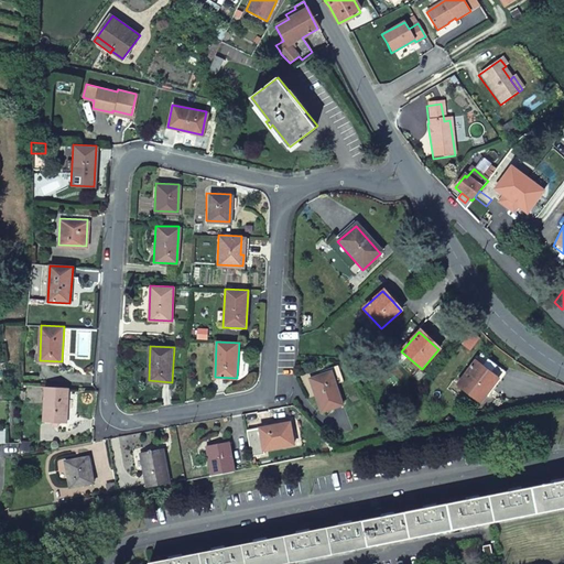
[(457,384),(481,402),(499,378),(488,369),(476,360),(457,384)]
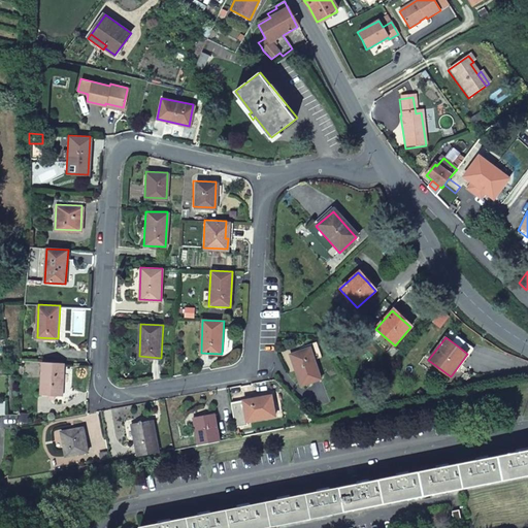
[(290,357),(302,390),(324,383),(310,350),(290,357)]
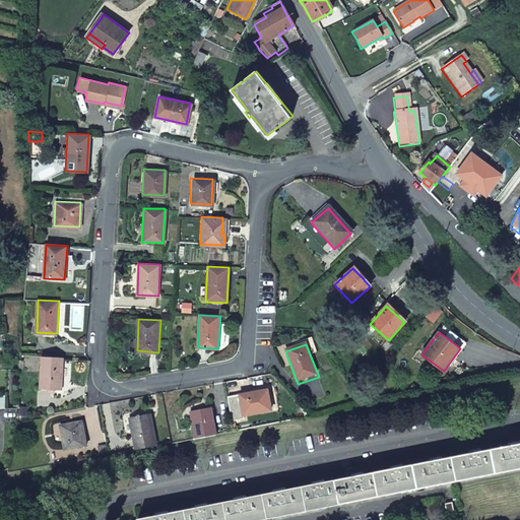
[(44,355),(42,389),(62,390),(64,356),(44,355)]
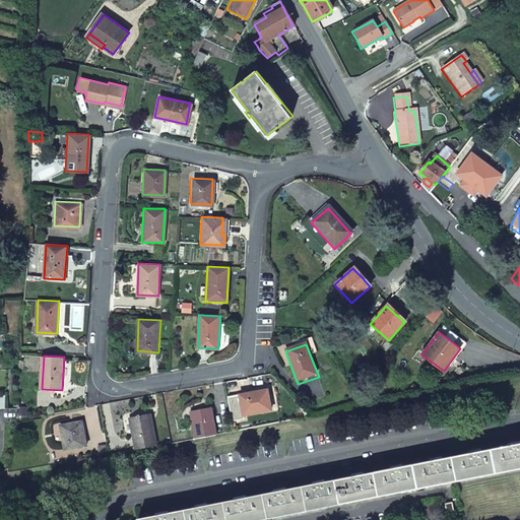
[(226,397),(232,421),(245,419),(244,415),(271,410),(268,391),(226,397)]
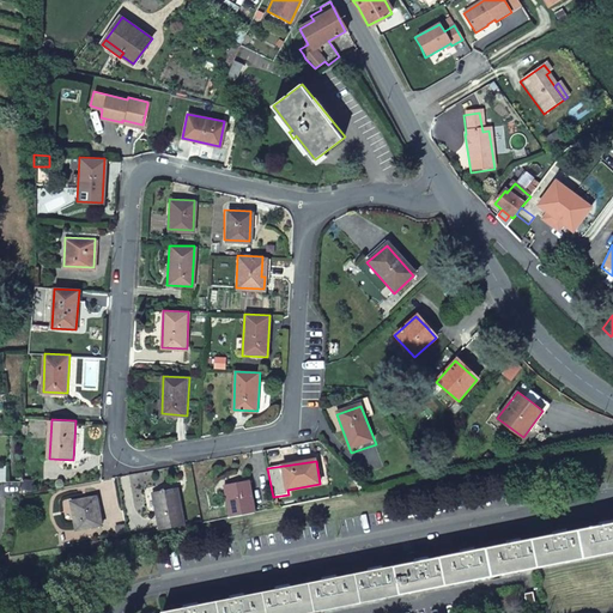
[(254,511),(248,479),(226,483),(234,515),(254,511)]
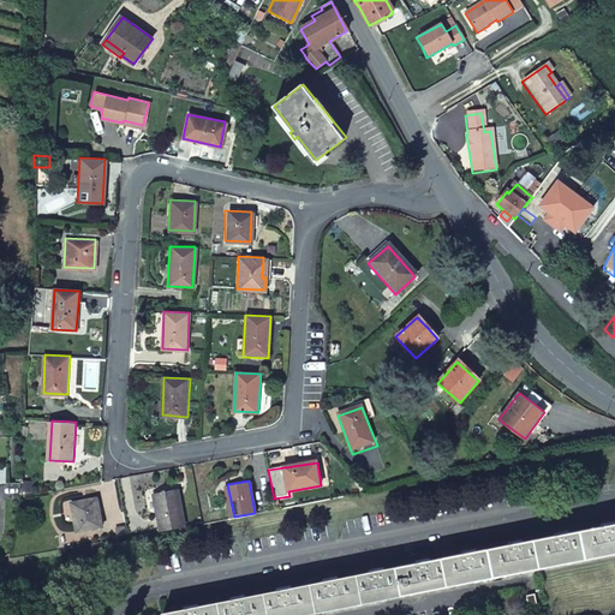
[(185,526),(179,489),(155,493),(162,531),(185,526)]
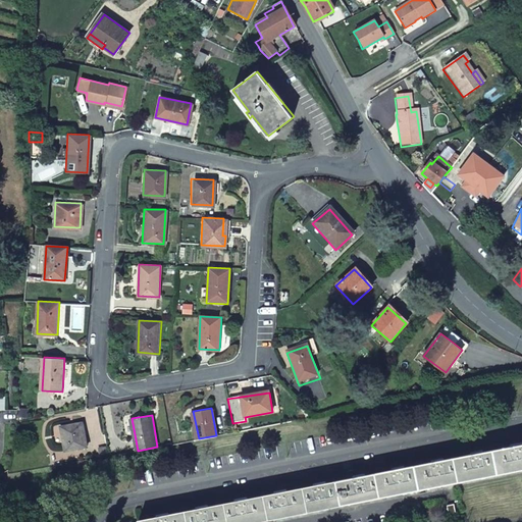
[(83,423),(61,427),(65,451),(88,447),(83,423)]
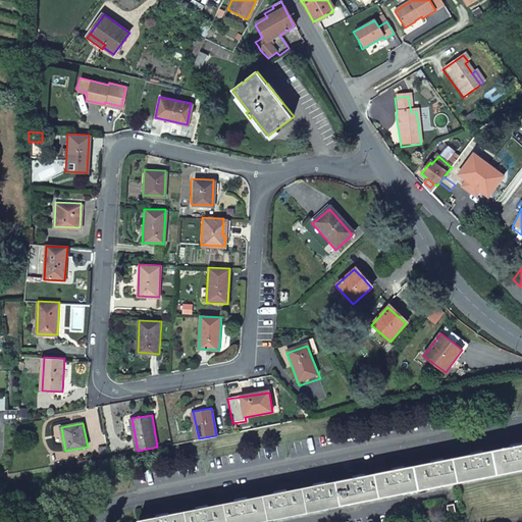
[(138,521),(256,521),(449,483),(521,468),(521,442),(138,521)]
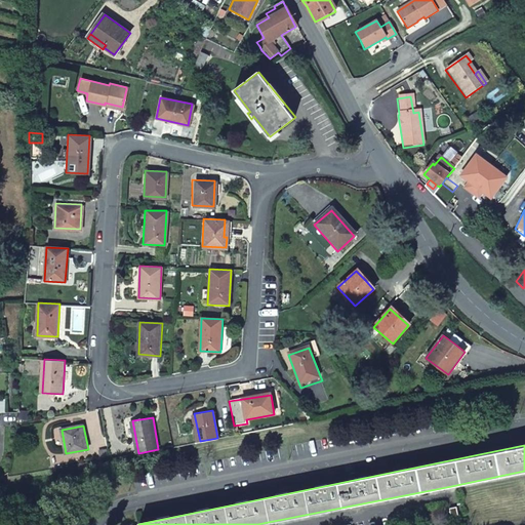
[(458,522),(455,508),(448,509),(451,523),(458,522)]
